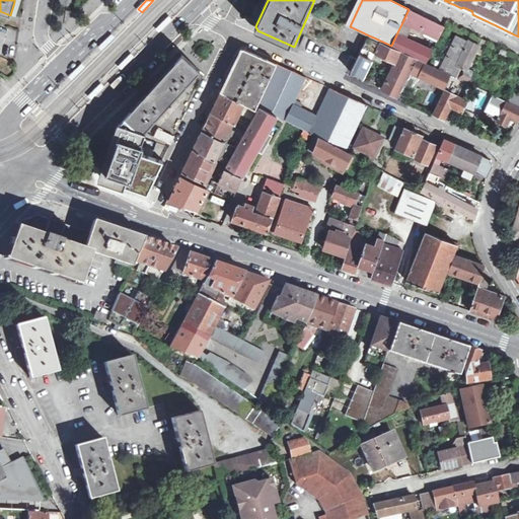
[(444,26),(409,9),(402,22),(397,32),(391,46),(400,50),(417,58),(427,63),(431,54),(433,50),(405,36),(411,25),(438,39),(444,26)]
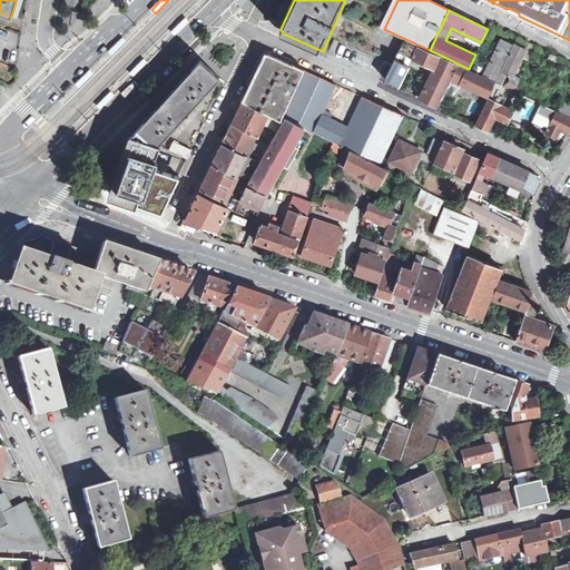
[(187,16),(173,30),(177,33),(192,19),(187,16)]
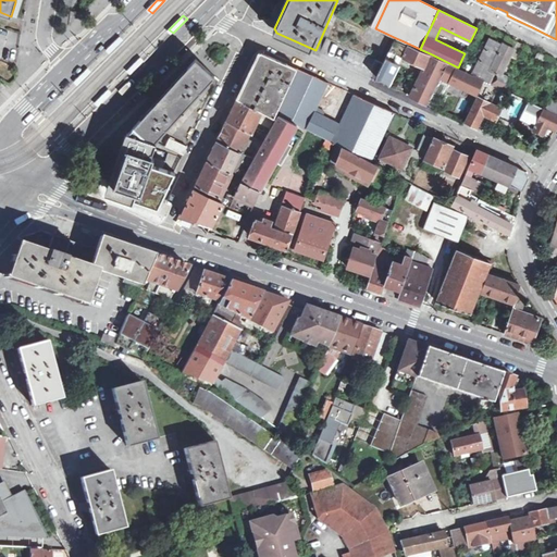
[(478,64),(473,74),(483,79),(485,79),(505,38),(493,33),(478,64)]
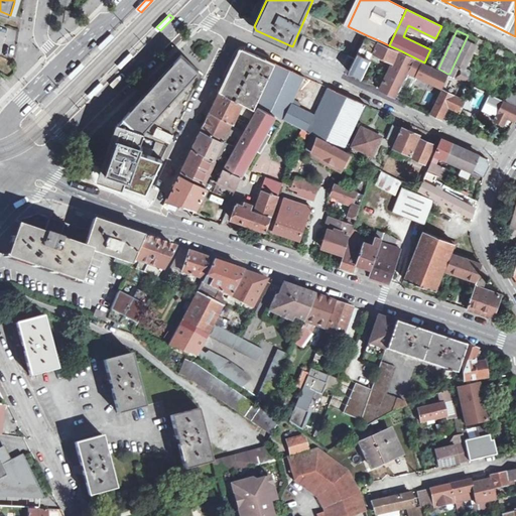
[(115,36),(112,33),(99,46),(103,49),(115,36)]
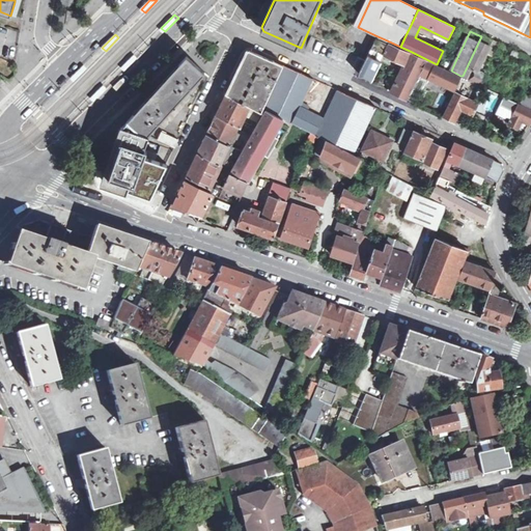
[(481,36),(463,76),(476,83),(479,84),(484,74),(478,72),(494,39),(482,34),(481,36)]
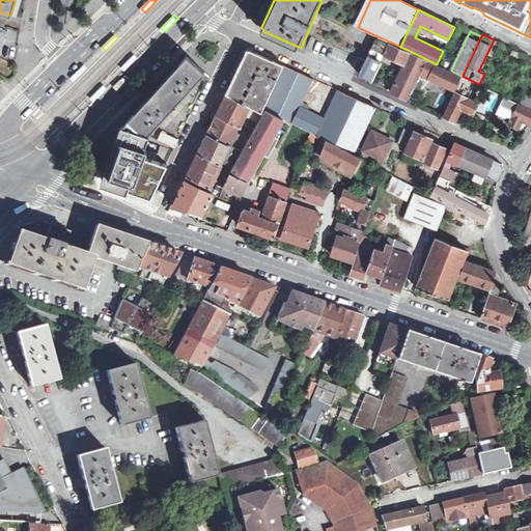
[(385,39),(378,36),(371,49),(379,52),(385,39)]
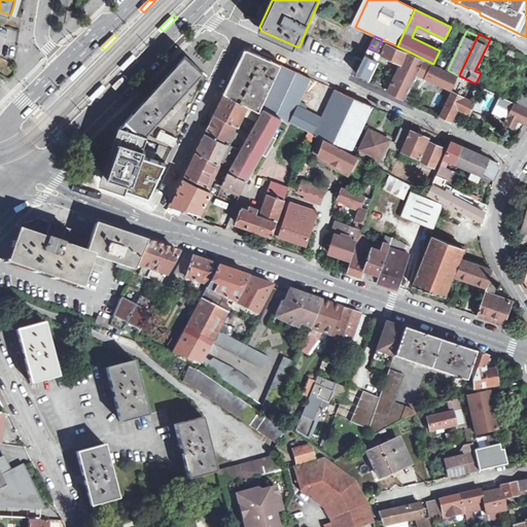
[(400,63),(406,53),(385,42),(383,45),(385,46),(382,54),(400,63)]
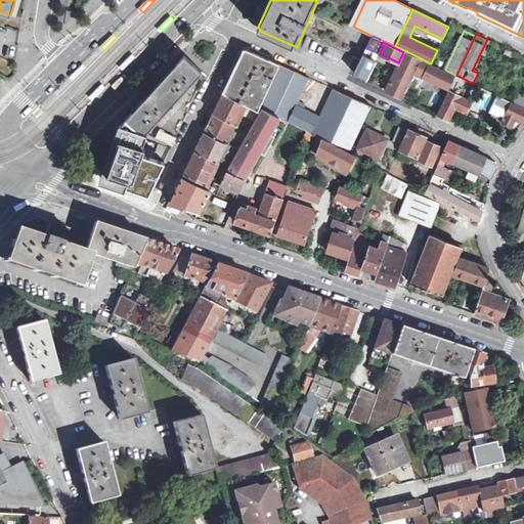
[(241,56),(223,93),(246,103),(258,110),(259,106),(279,64),(253,52),(245,48),(241,56)]
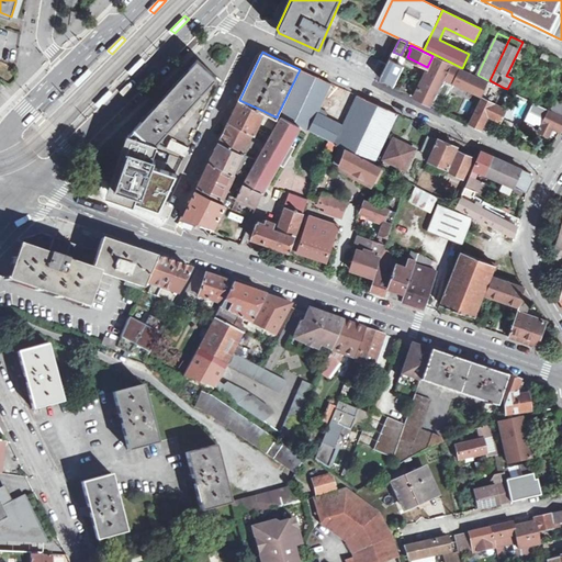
[(540,58),(548,62),(550,56),(543,53),(540,58)]
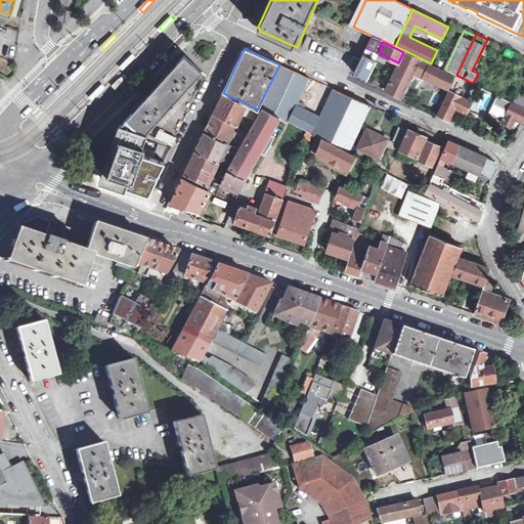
[(421,58),(404,50),(403,52),(398,62),(386,90),(396,95),(401,98),(403,95),(411,77),(421,58)]
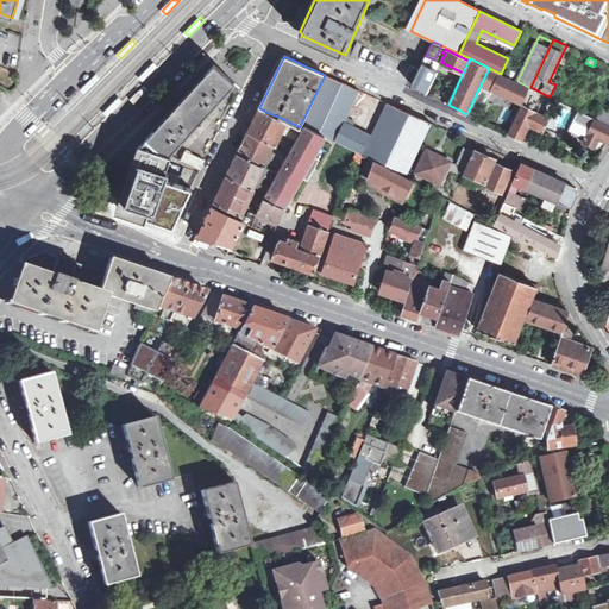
[(157,60),(142,76),(145,80),(161,63),(157,60)]
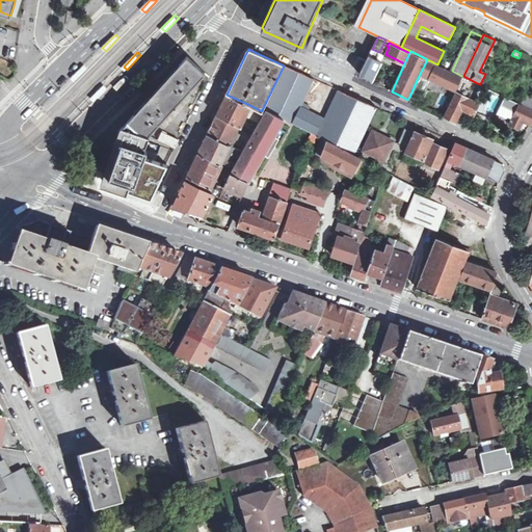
[(384,62),(369,55),(360,75),(375,82),(384,62)]
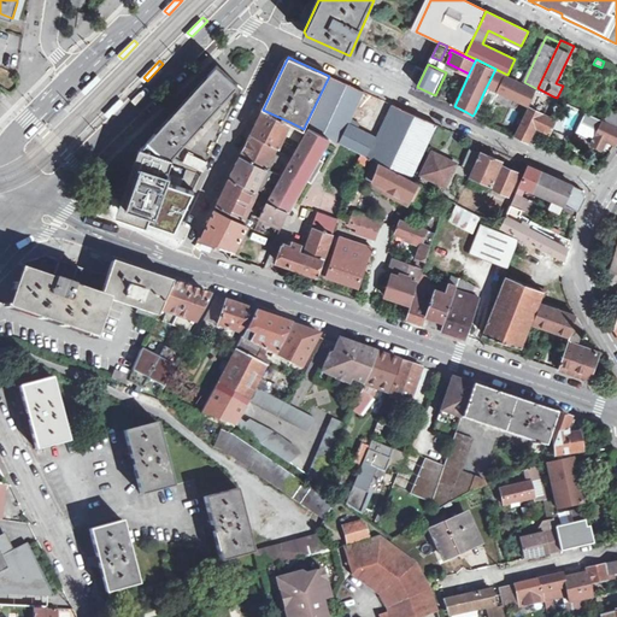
[(529,71),(512,64),(507,75),(524,82),(529,71)]
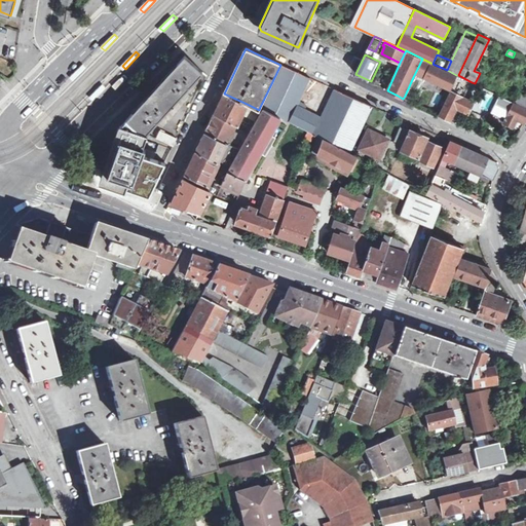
[(137,128),(146,134),(202,72),(185,55),(172,70),(137,109),(126,119),(137,128)]
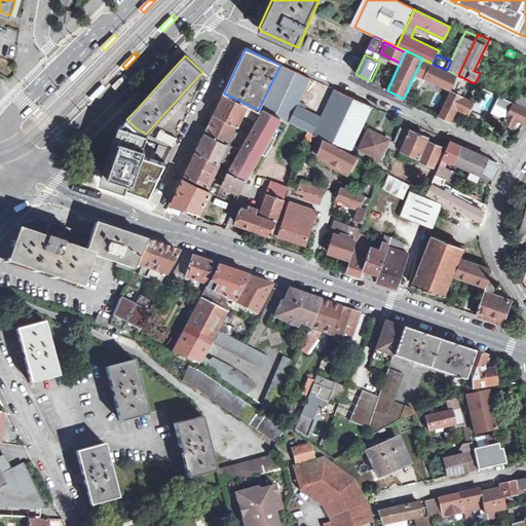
[(422,59),(413,77),(421,80),(423,81),(425,77),(450,88),(456,75),(447,70),(433,64),(422,59)]
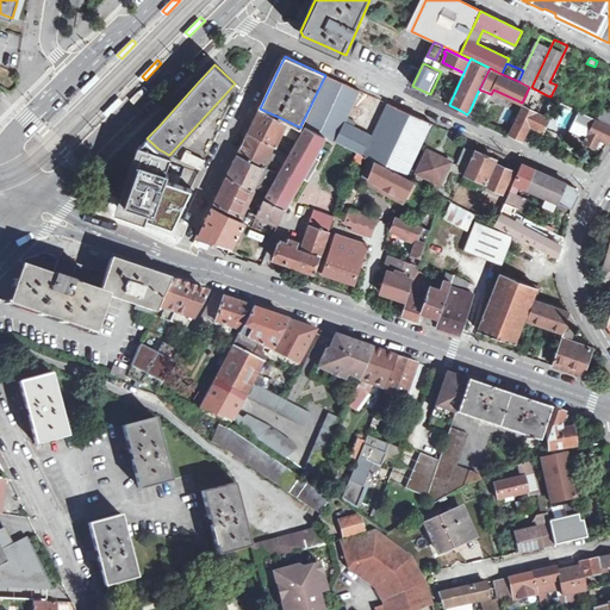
[(101,78),(98,74),(83,89),(87,93),(101,78)]
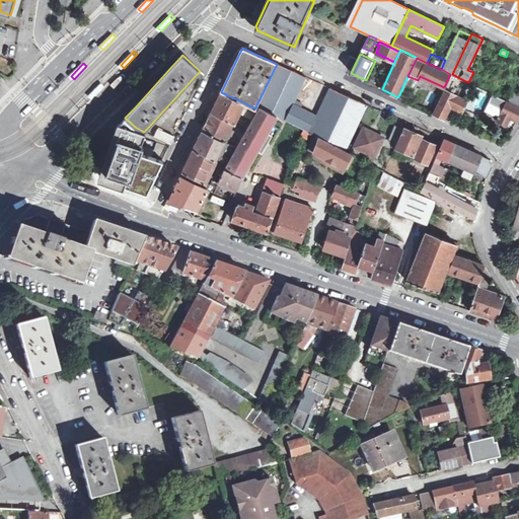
[(276,116),(286,120),(295,100),(306,77),(298,73),(277,64),(256,105),(260,107),(276,116)]
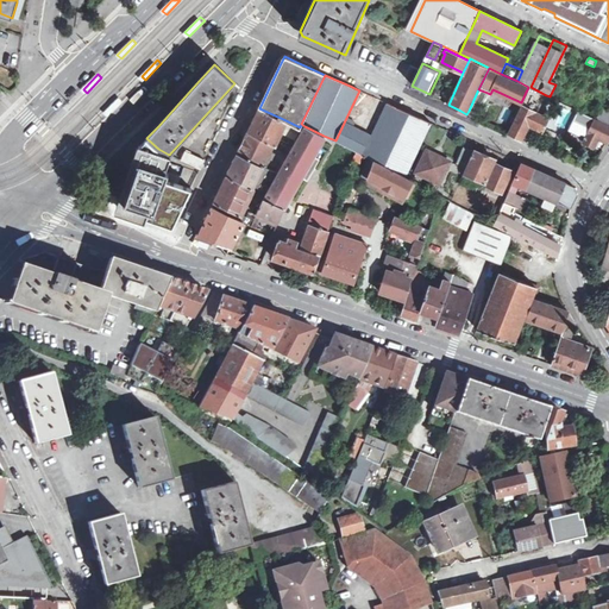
[(546,95),(531,87),(509,133),(521,139),(528,124),(544,131),(548,119),(537,113),(546,95)]
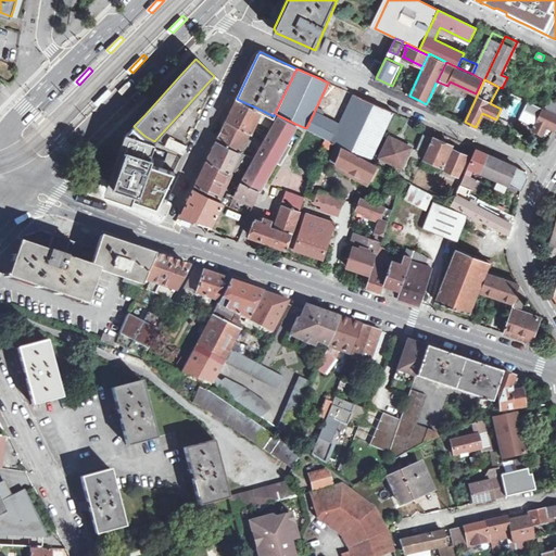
[(437,104),(445,85),(437,81),(428,101),(437,104)]
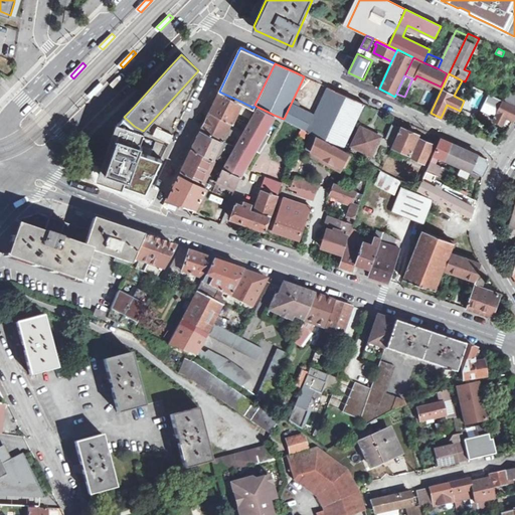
[(106,83),(103,80),(90,94),(93,97),(106,83)]
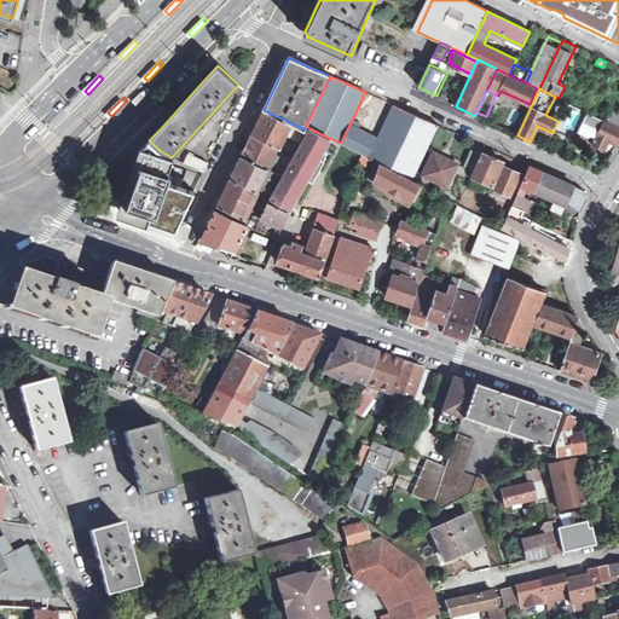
[(414,179),(439,125),(409,111),(393,105),(377,139),(358,129),(362,123),(352,120),(341,143),(414,179)]
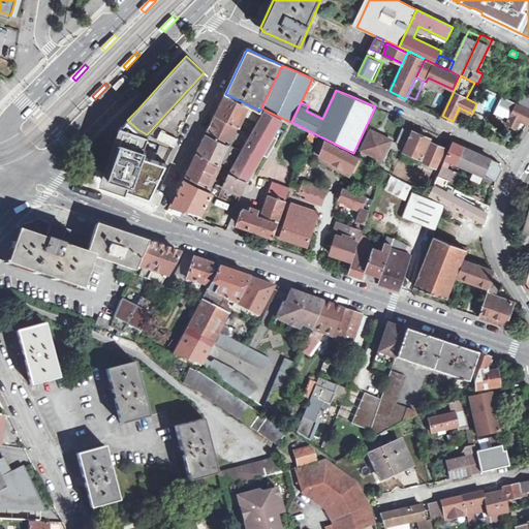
[(239,126),(248,104),(225,94),(224,97),(216,115),(237,125),(239,126)]
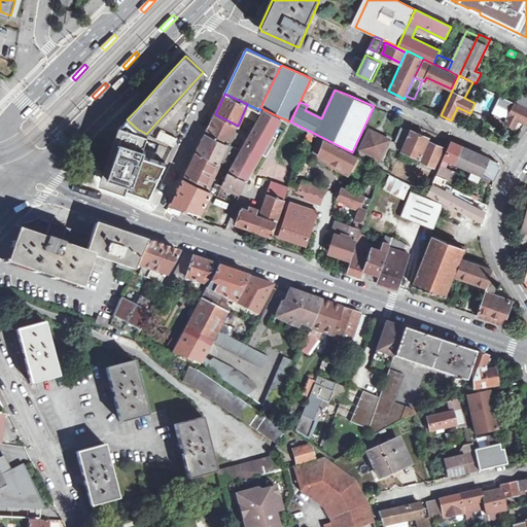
[(526,108),(517,103),(500,95),(493,110),(507,117),(504,124),(514,128),(518,120),(525,125),(526,119),(526,108)]
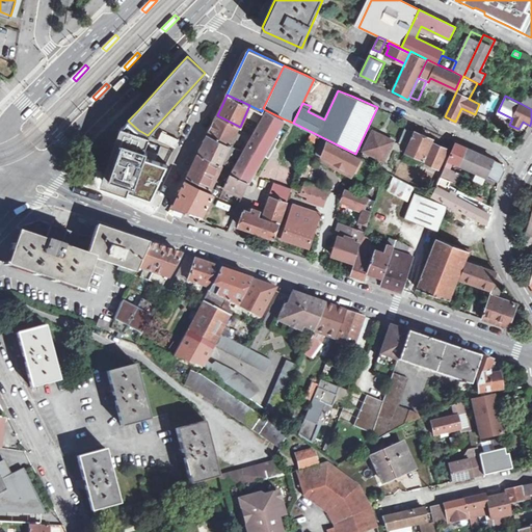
[(531,98),(526,96),(522,104),(531,109),(531,98)]
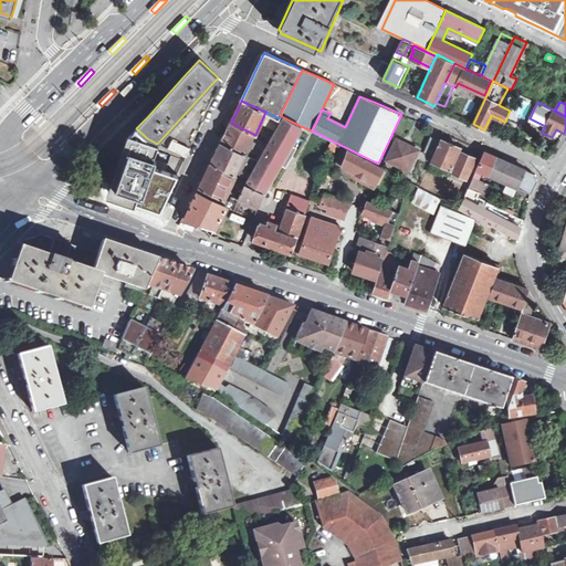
[(290,146),(301,126),(283,117),(261,155),(258,161),(247,180),(244,184),(264,194),(280,165),(285,168),(296,148),(290,146)]
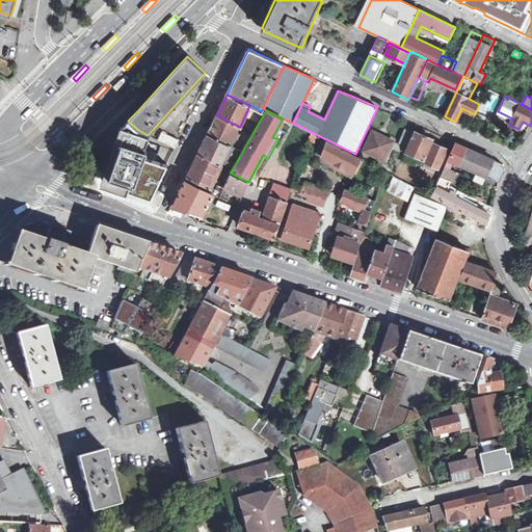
[(234,136),(238,126),(217,115),(213,124),(208,134),(240,150),(242,152),(245,145),(235,141),(237,137),(234,136)]
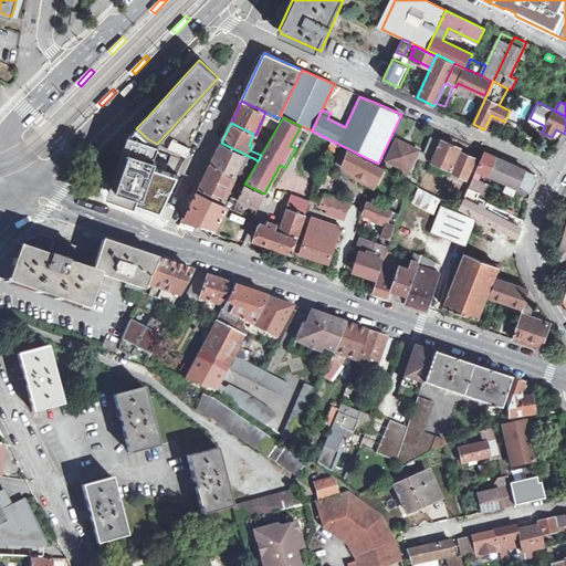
[(117,167),(109,192),(135,201),(161,210),(178,175),(167,170),(169,163),(155,159),(159,145),(157,144),(147,138),(136,128),(130,134),(127,139),(117,167)]
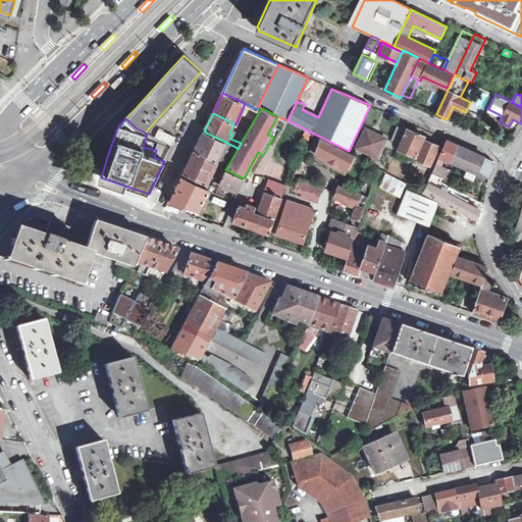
[(400,144),(406,129),(398,125),(392,140),(400,144)]
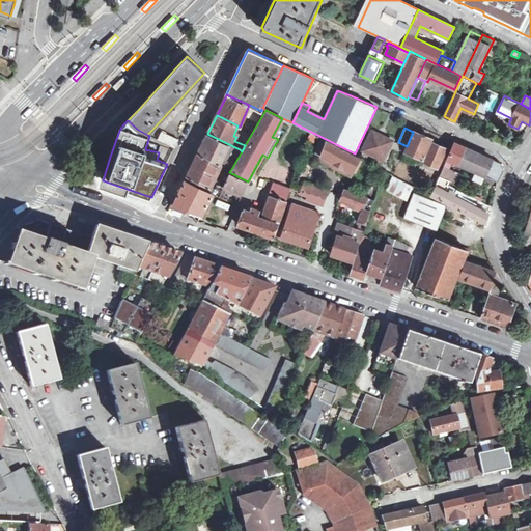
[(159,139),(174,147),(178,140),(162,132),(159,139)]
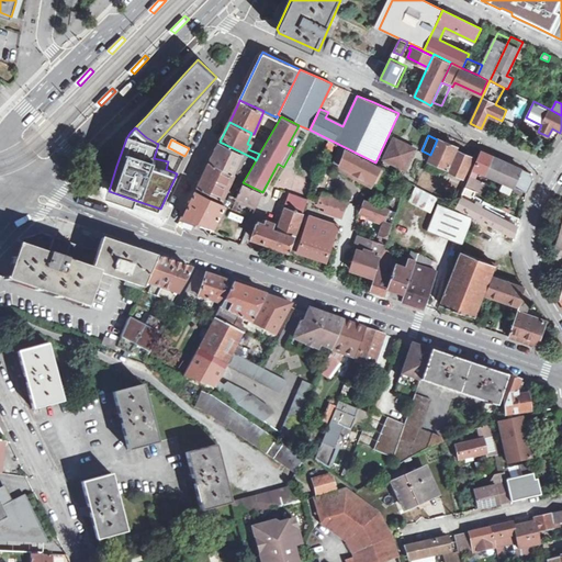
[(449,172),(463,178),(472,157),(467,155),(456,150),(457,147),(454,146),(442,142),(441,141),(437,139),(430,155),(428,160),(446,168),(444,173),(448,176),(449,172)]
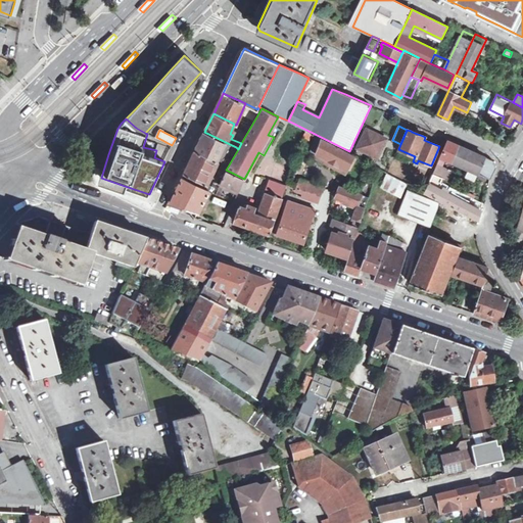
[(377,156),(385,139),(369,132),(367,131),(357,153),(362,156),(365,150),(377,156)]
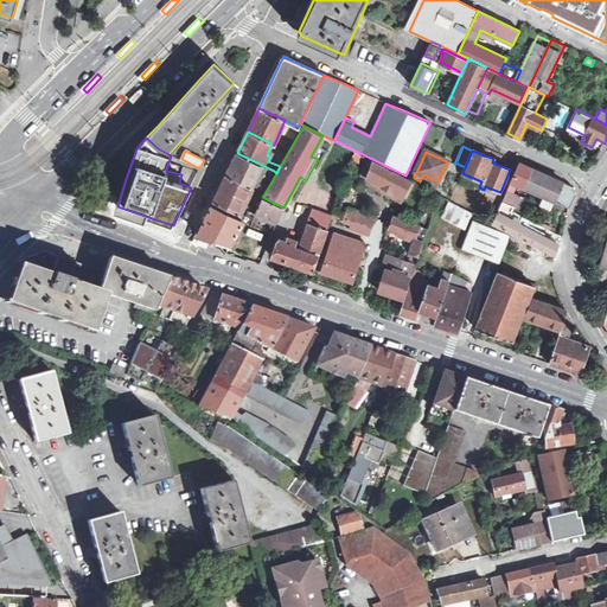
[(253,187),(262,192),(274,171),(237,153),(234,161),(227,176),(253,187)]
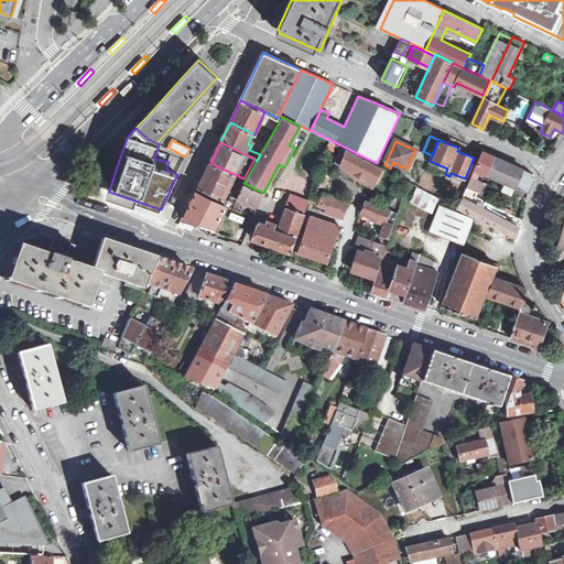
[(375,182),(382,167),(342,148),(336,161),(375,182)]
